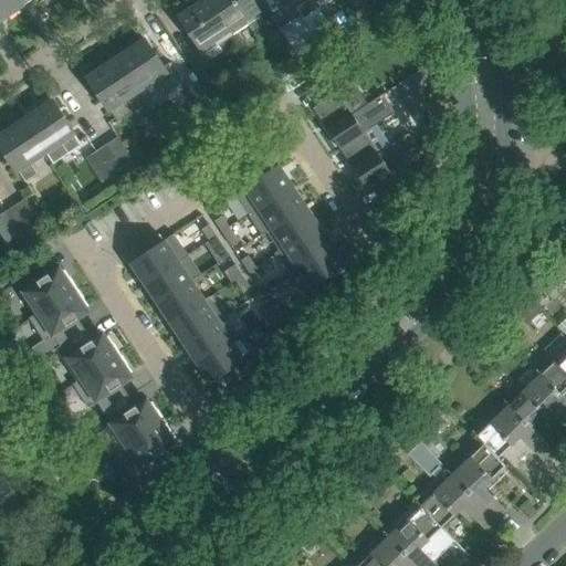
[(0,0),(0,20),(22,6),(20,2),(18,0),(0,0)]
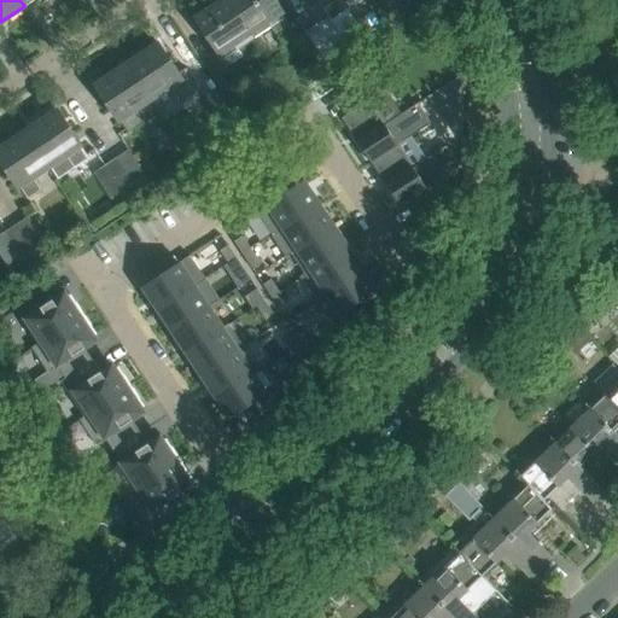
[(234,44),(250,33),(228,0),(225,0),(197,18),(228,65),(243,57),(234,44)]
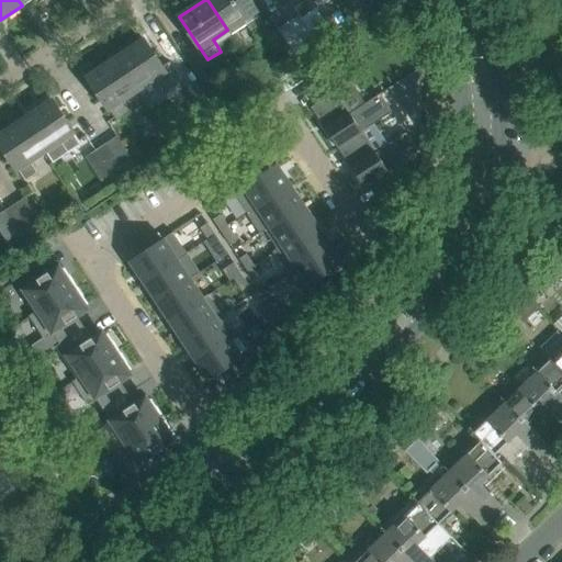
[(247,0),(208,0),(227,30),(242,20),(249,32),(263,23),(247,0)]
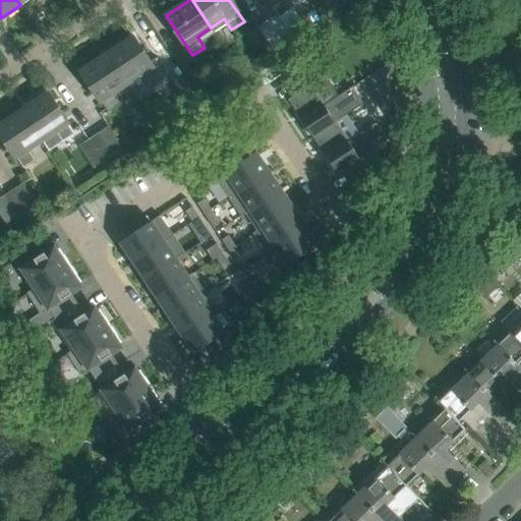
[(276,12),(267,18),(280,40),(290,34),(276,12)]
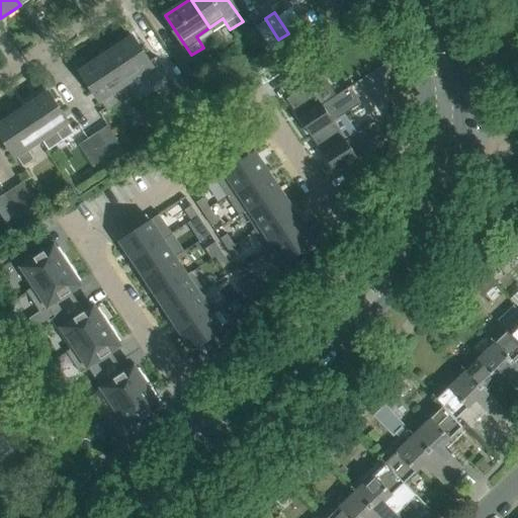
[(268,46),(278,39),(265,18),(255,24),(268,46)]
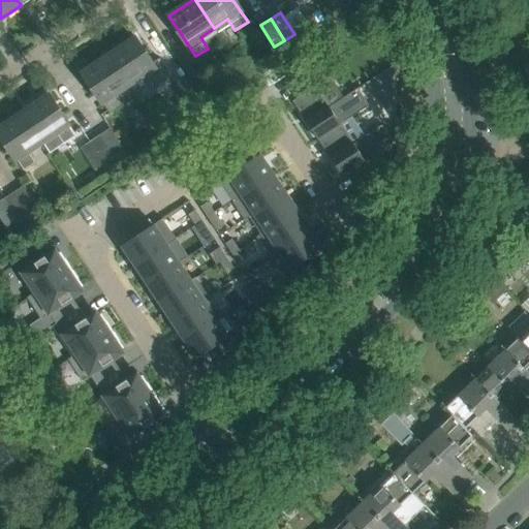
[(135,38),(109,56),(128,86),(138,99),(172,78),(159,59),(152,63),(135,38)]
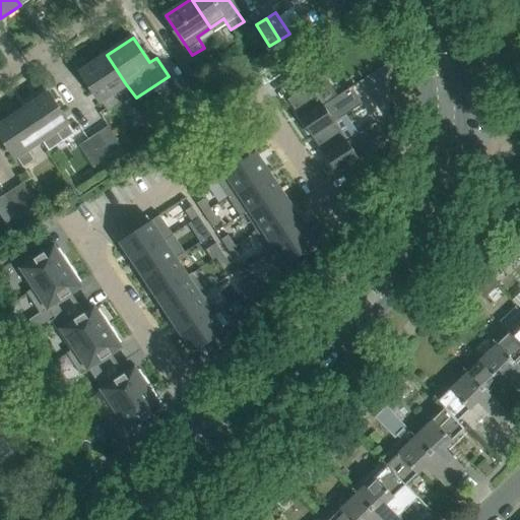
[(107,55),(81,72),(108,113),(120,105),(113,93),(126,84),(107,55)]
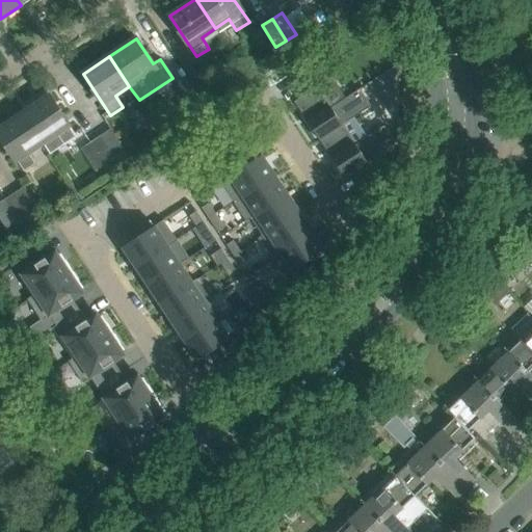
[(303,67),(293,73),(302,86),(313,80),(303,67)]
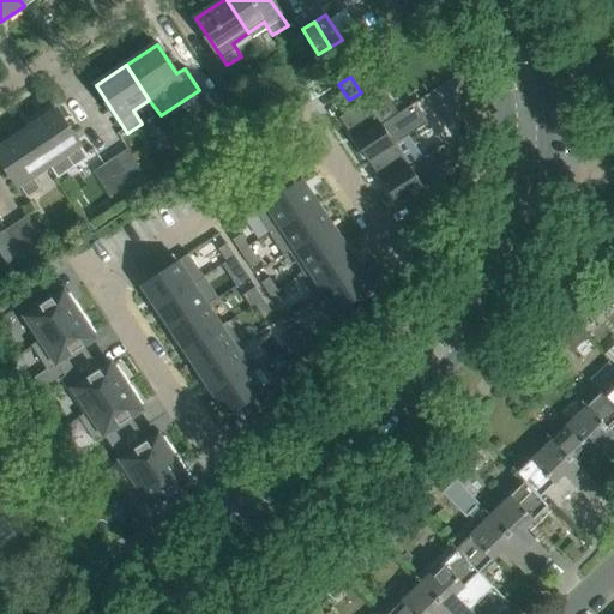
[(216,90),(233,114),(235,118),(245,110),(227,83),(216,90)]
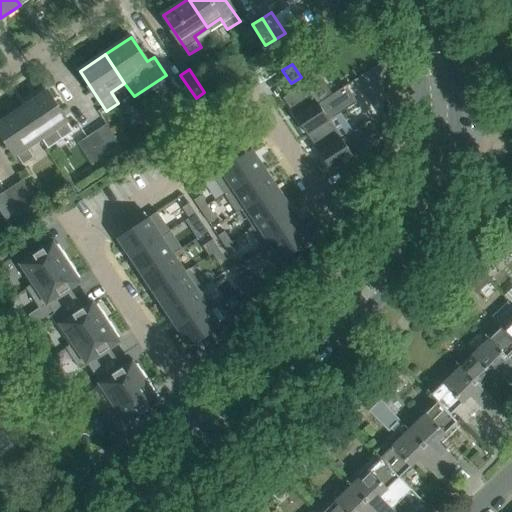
[(185,102),(194,95),(180,75),(171,81),(185,102)]
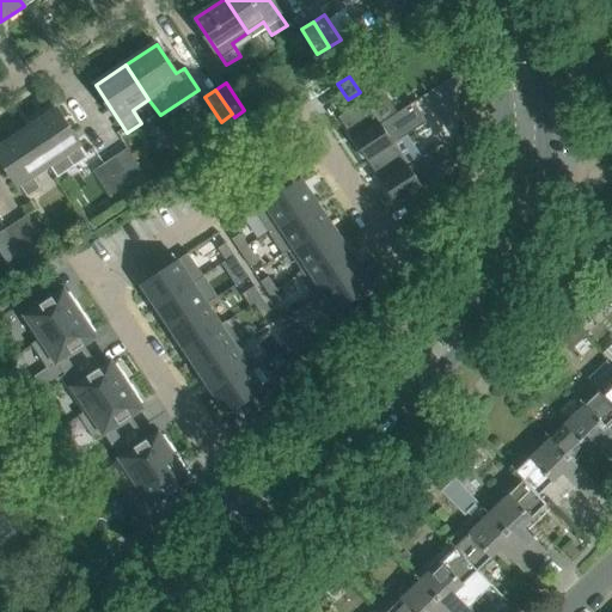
[(365,99),(338,117),(348,132),(356,144),(354,145),(362,158),(365,157),(365,158),(367,160),(393,142),(393,144),(427,122),(414,102),(380,124),(365,99)]
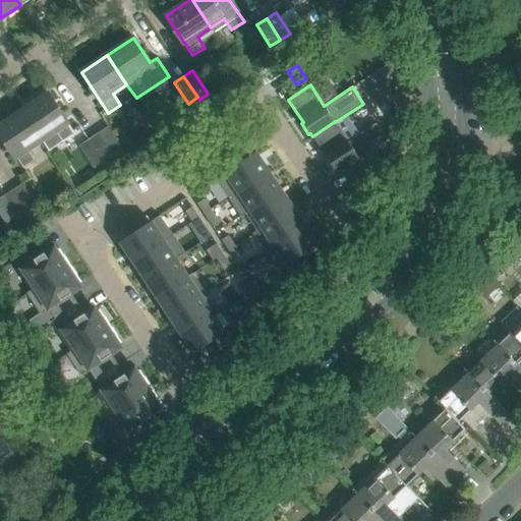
[(48,94),(23,111),(43,140),(56,131),(63,142),(75,134),(48,94)]
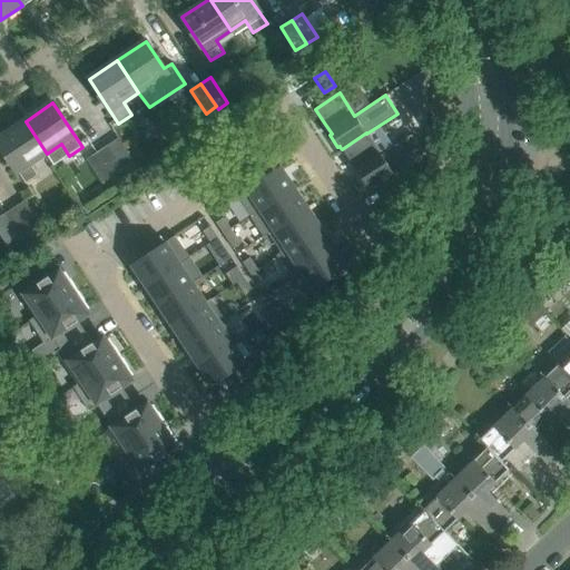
[(31,164),(47,154),(26,121),(0,138),(0,146),(26,185),(39,176),(31,164)]
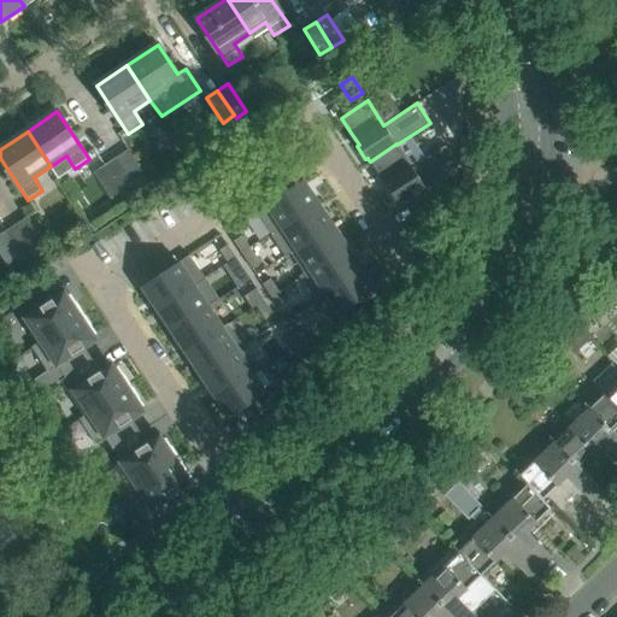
[(397,144),(370,162),(380,175),(387,187),(385,189),(394,203),(395,200),(397,201),(399,205),(458,165),(445,146),(412,168),(397,145),(397,144)]
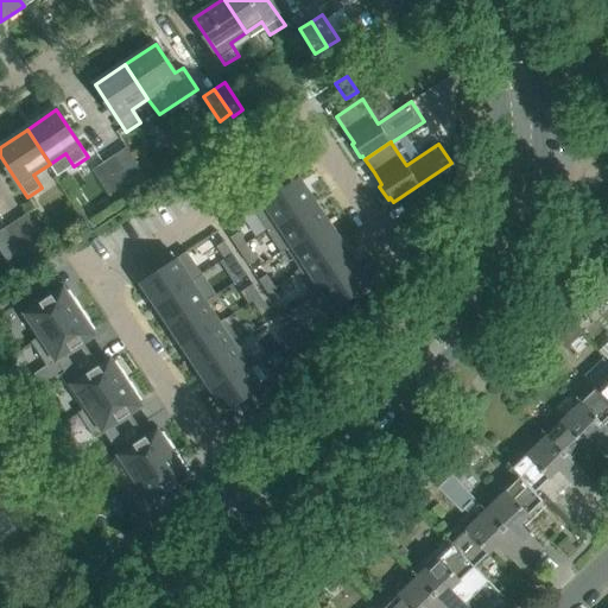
[(114,154),(132,181),(145,171),(128,146),(114,154)]
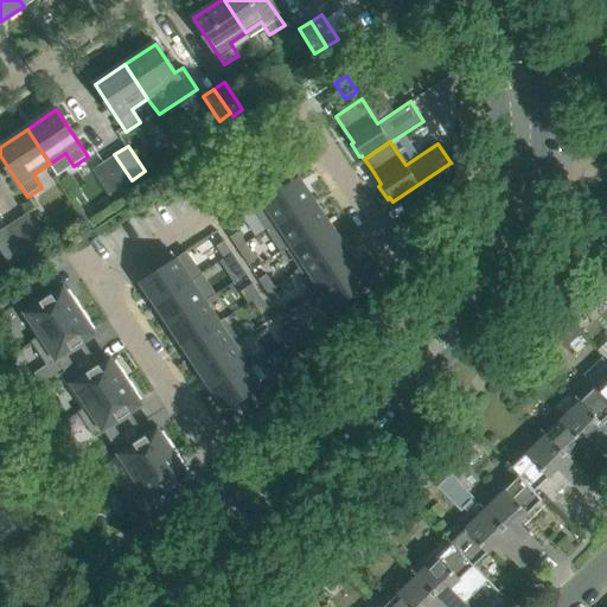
[(119,189),(132,180),(114,154),(101,164),(119,189)]
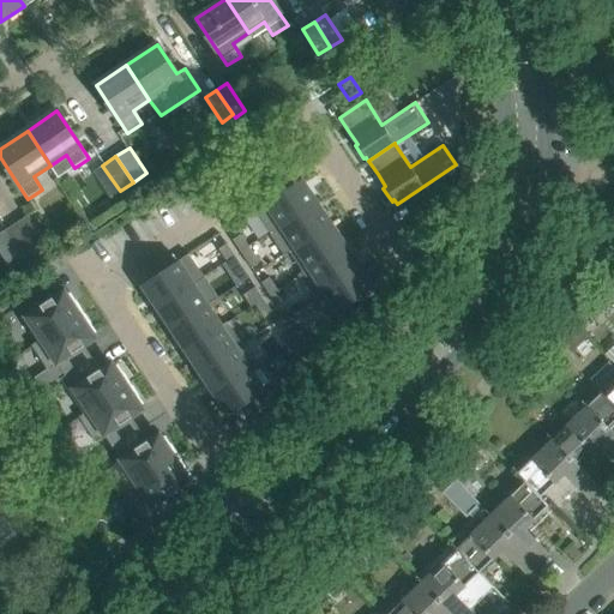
[(302,179),(254,210),(270,233),(317,202),(309,190),(311,190),(306,182),(306,184),(302,179)]
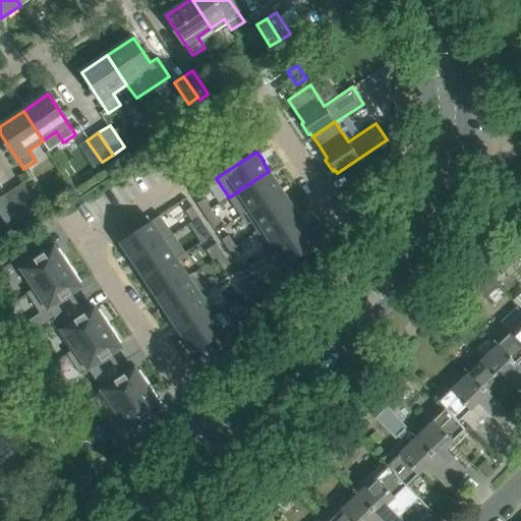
[(269,171),(229,197),(241,217),(245,214),(245,213),(281,188),(275,179),(276,179),(272,173),(271,174),(269,171)]
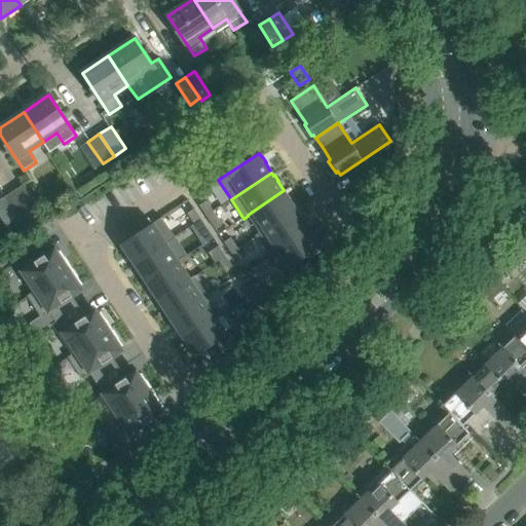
[(13,191),(28,213),(39,205),(25,184),(13,191)]
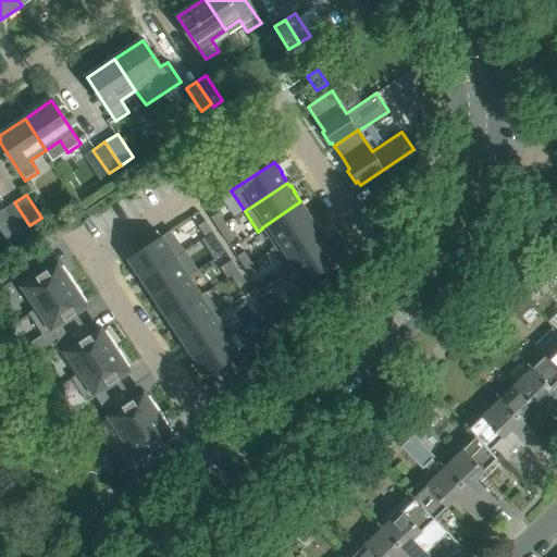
[(300,201),(262,227),(262,229),(274,247),(313,221),(307,211),(304,205),(302,206),(300,201)]
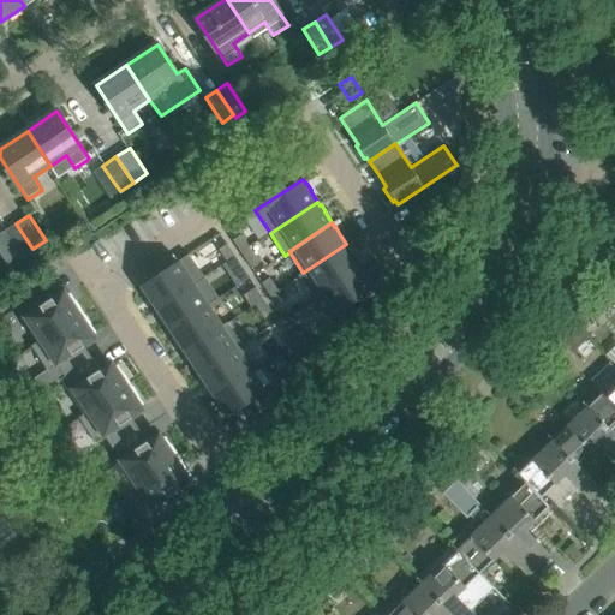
[(22,257),(33,249),(16,224),(4,231),(22,257)]
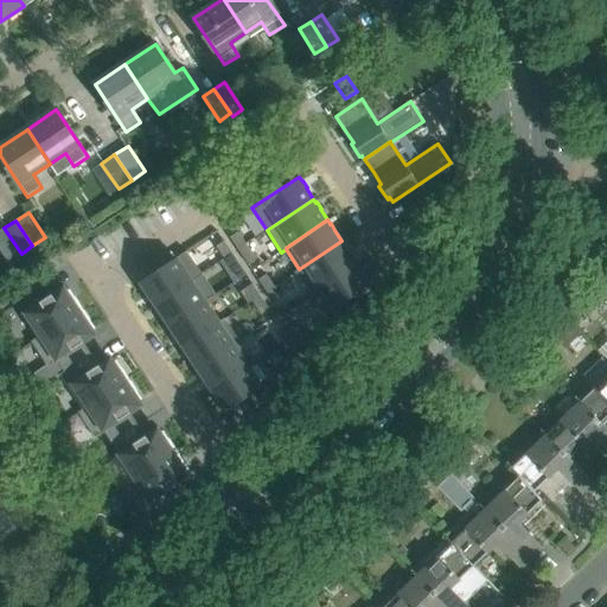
[(238,232),(230,237),(237,249),(246,243),(238,232)]
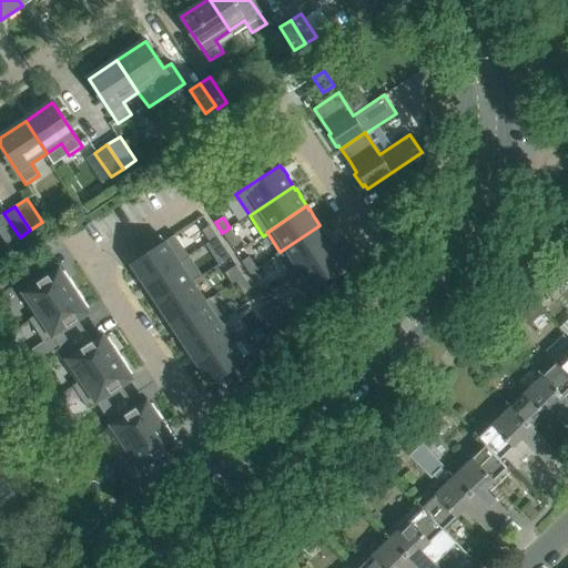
[(210,225),(202,231),(210,242),(216,236),(210,225)]
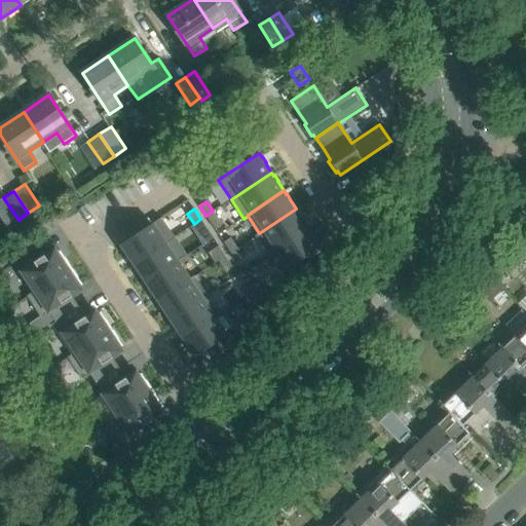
[(259,233),(255,235),(267,255),(309,227),(303,219),(296,209),(259,233)]
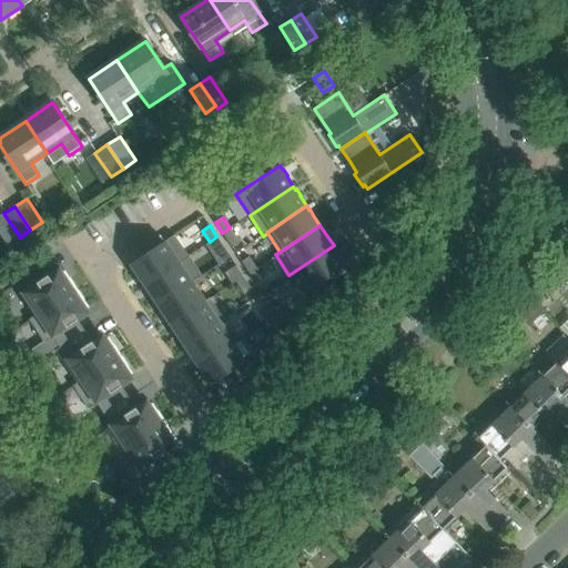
[(230,227),(222,233),(232,247),(240,243),(230,227)]
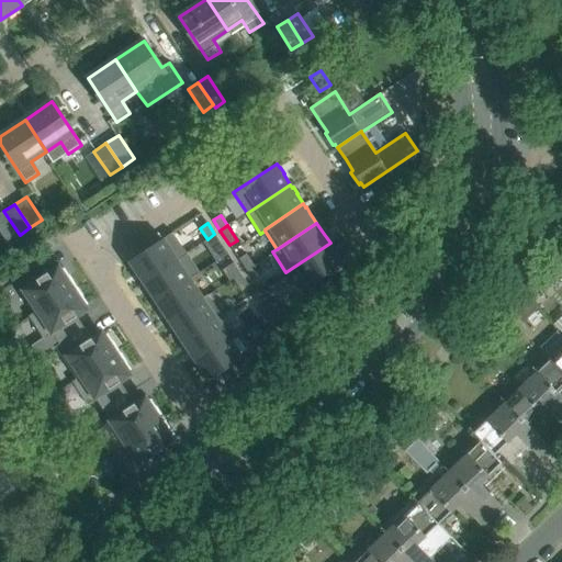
[(172,233),(128,261),(136,272),(136,273),(137,274),(139,277),(138,278),(139,279),(141,279),(143,282),(178,259),(178,260),(187,254),(172,233)]
